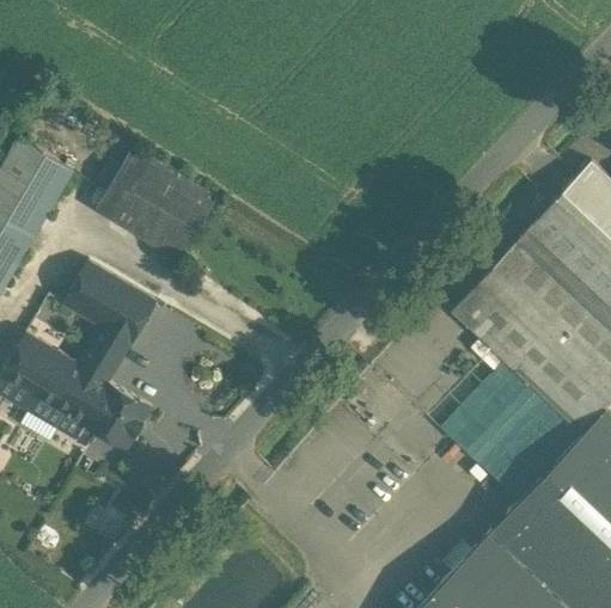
[(18,141),(0,171),(0,293),(72,172),(18,141)]
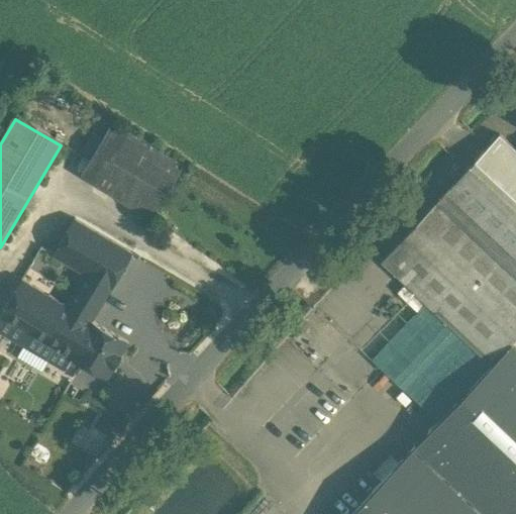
[(183,168),(111,124),(79,178),(150,221),(183,168)]
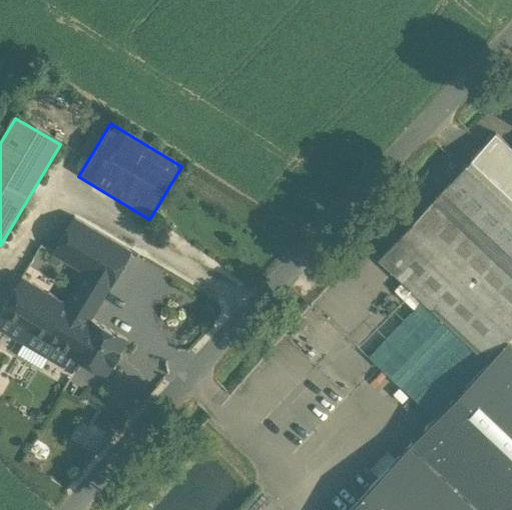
[(511,151),(495,135),(378,261),(432,311),(431,312),(487,364),(507,343),(511,347),(511,151)]
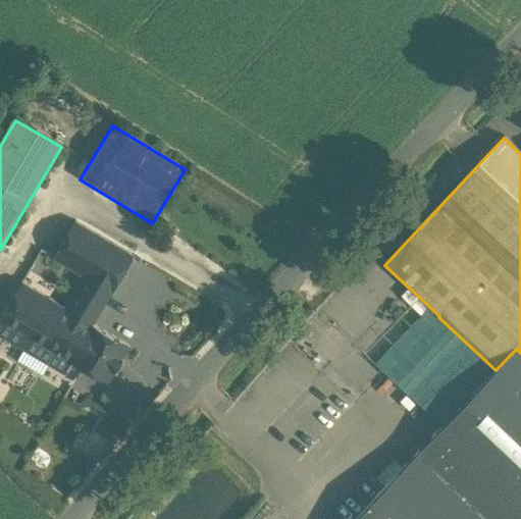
[(132,258),(75,224),(54,259),(81,275),(74,286),(80,289),(66,312),(91,326),(132,258)]
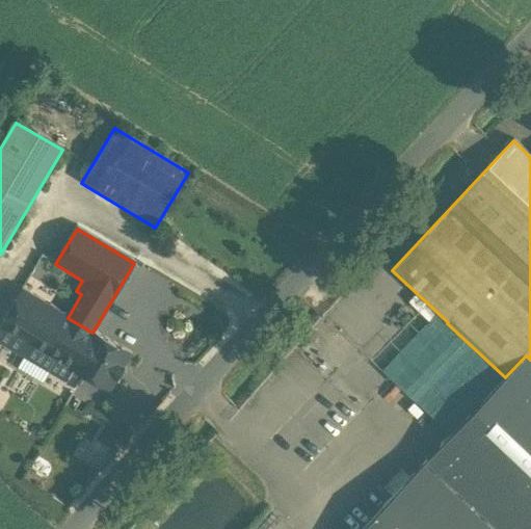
[(68,318),(22,291),(0,328),(0,343),(64,381),(72,368),(93,333),(68,318)]
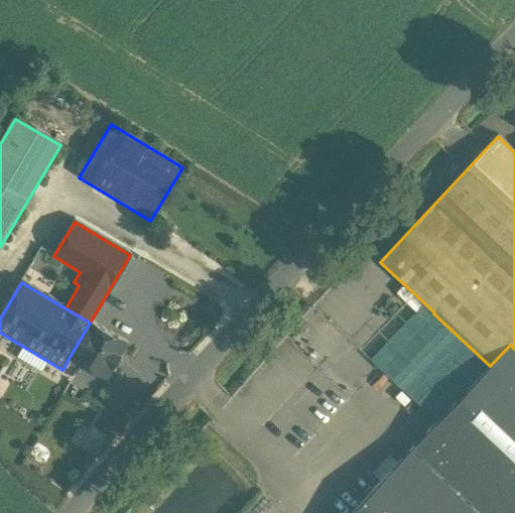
[(126,345),(90,323),(70,357),(106,378),(126,345)]
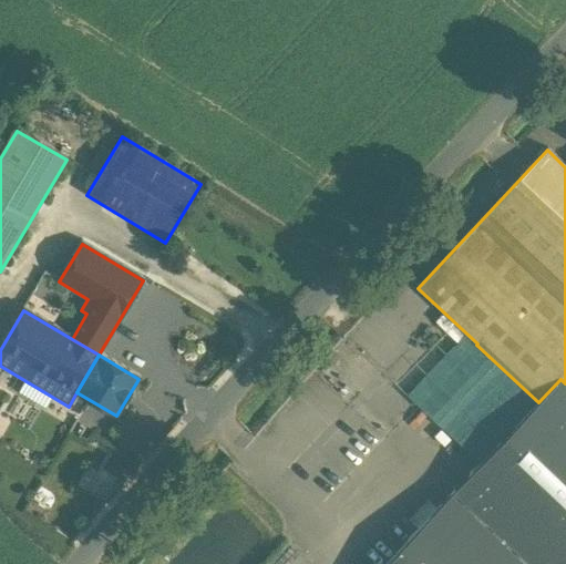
[(538,402),(386,563),(565,563),(565,383),(561,379),(538,402)]
